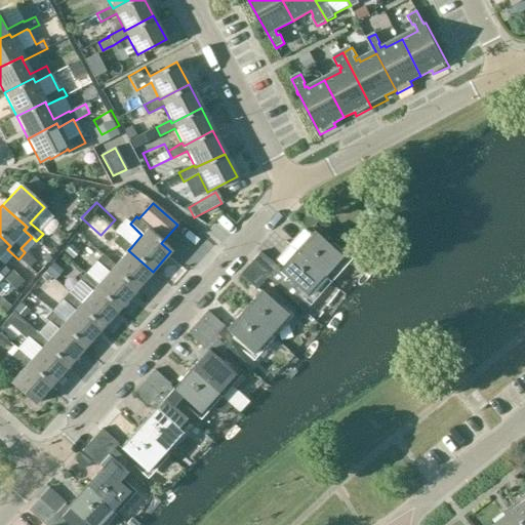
[(295,251),(322,276),(340,256),(313,232),(295,251)]
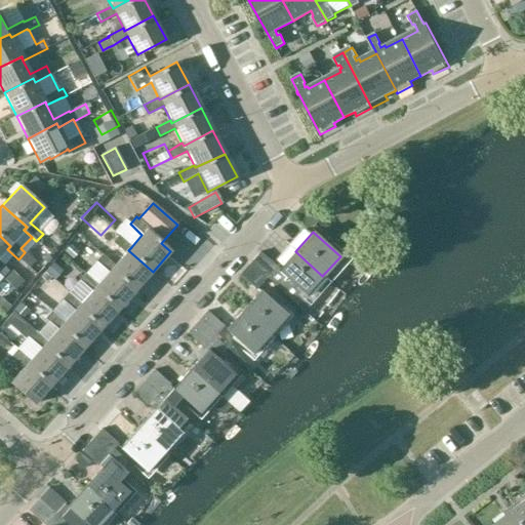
[(10,246),(0,236),(0,276),(16,291),(25,282),(11,270),(9,272),(0,263),(0,256),(7,249),(10,246)]
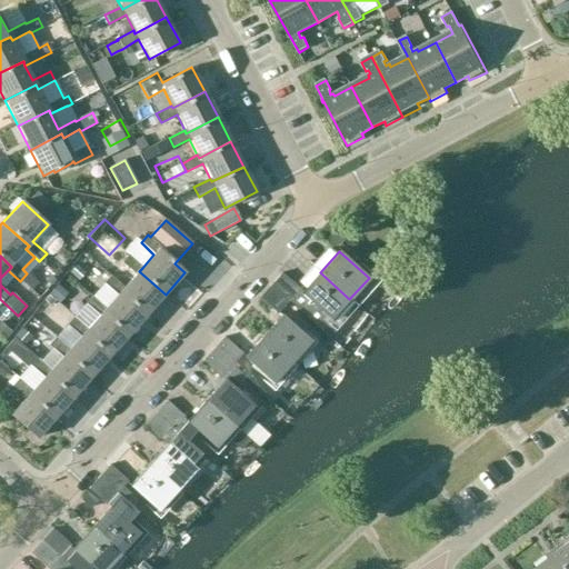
[(136,275),(123,287),(120,291),(148,315),(166,295),(139,271),(142,268),(129,256),(122,263),(136,275)]
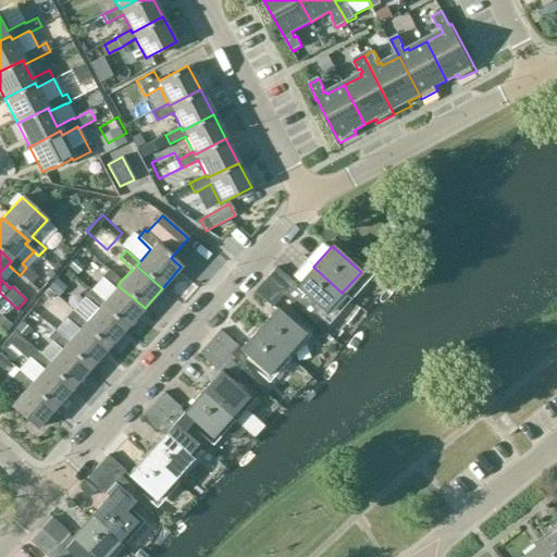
[(264,280),(283,296),(294,306),(316,325),(324,316),(323,313),(342,293),(313,267),(296,286),(275,268),(264,280)]
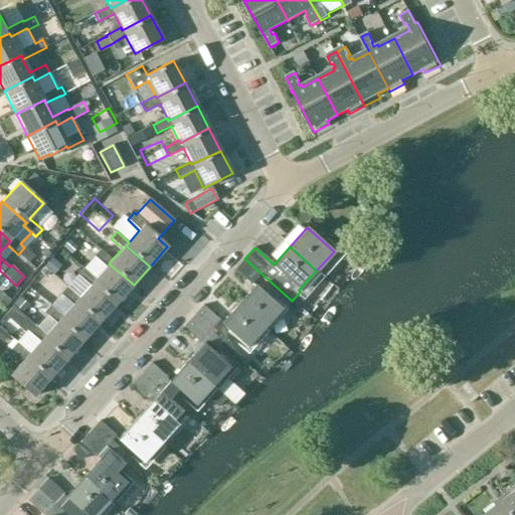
[(106,267),(96,279),(93,282),(117,303),(134,285),(109,264),(112,260),(101,249),(95,256),(106,267)]
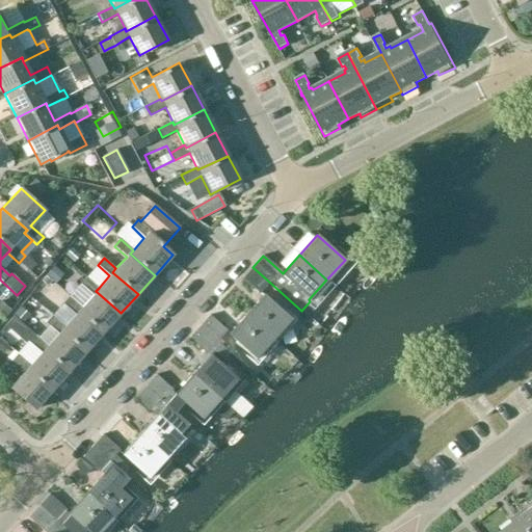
[(270,283),(253,267),(243,278),(260,294),(266,288),(270,283)]
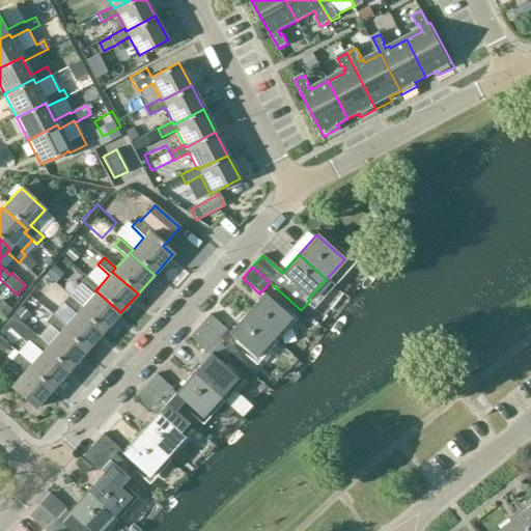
[(92,295),(82,307),(79,310),(103,332),(120,312),(95,290),(99,287),(86,276),(80,283),(92,295)]
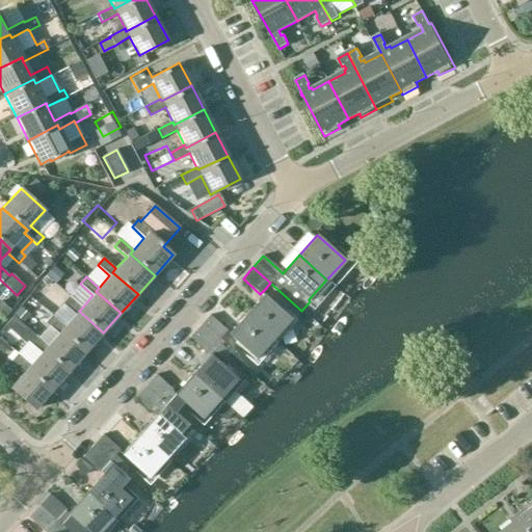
[(264,295),(245,315),(273,339),(291,319),(264,295)]
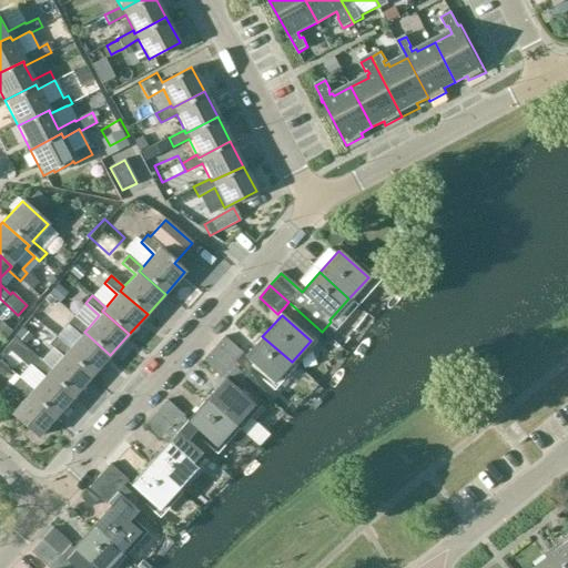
[(81,335),(69,348),(66,353),(92,376),(110,355),(84,332),(88,328),(74,316),(68,323),(81,335)]
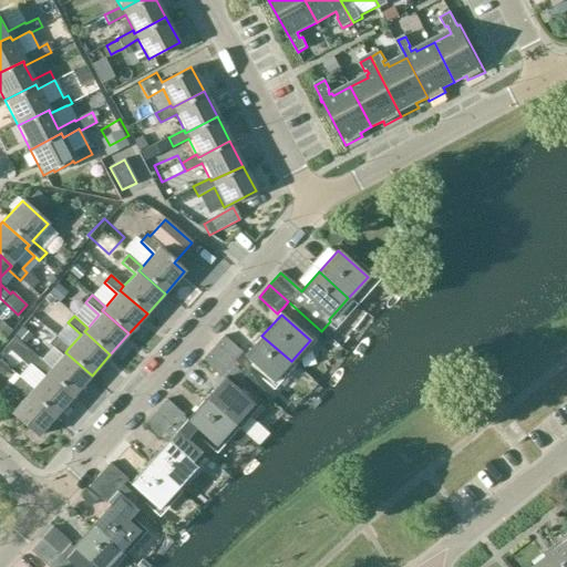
[(21,330),(31,339),(42,326),(32,317),(21,330)]
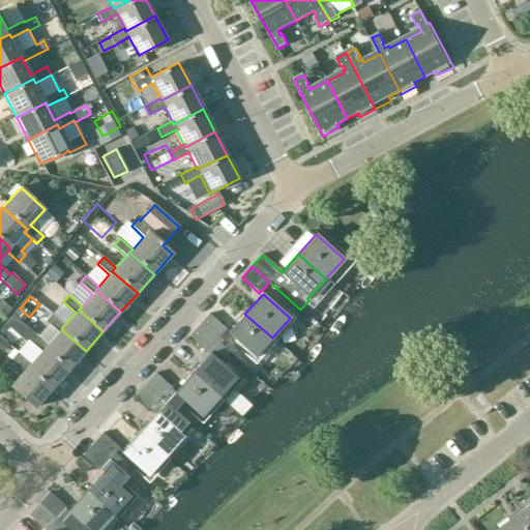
[(0,300),(0,313),(5,318),(12,311),(0,300)]
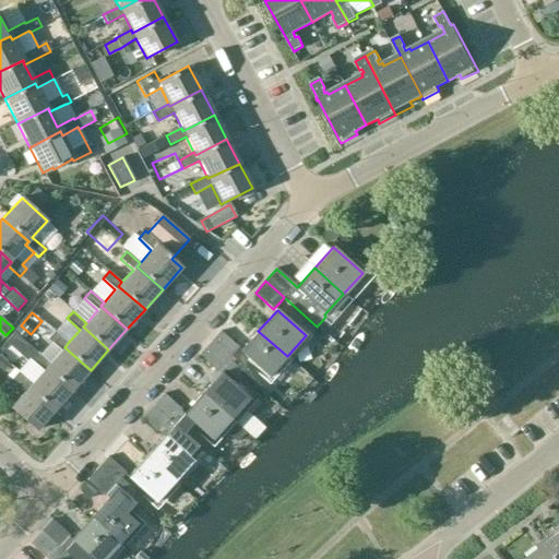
[(61,351),(50,363),(47,367),(73,390),(91,370),(64,347),(68,343),(55,331),(48,339),(61,351)]
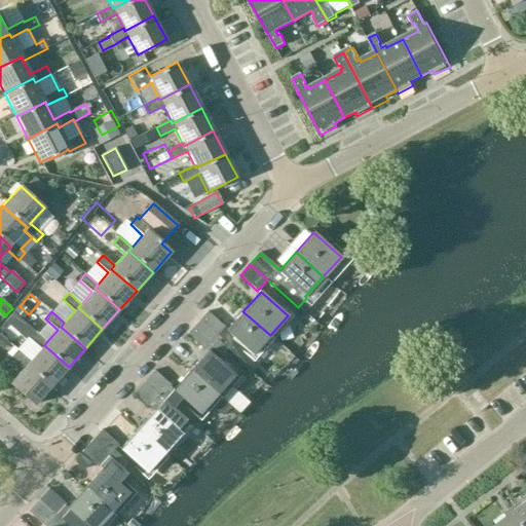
[(270,335),(242,311),(225,331),(252,355),(270,335)]
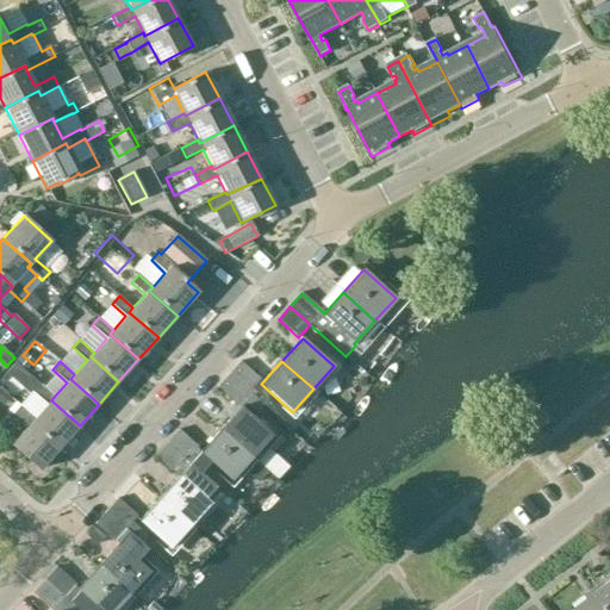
[(241,362),(229,375),(253,397),(254,397),(260,390),(255,386),(260,380),(241,362)]
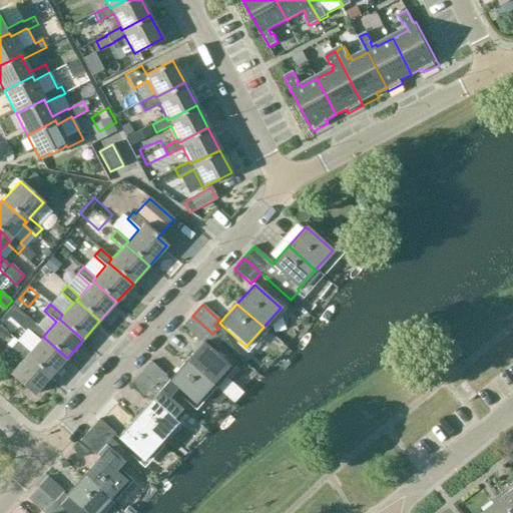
[(212,334),(192,316),(182,327),(199,342),(203,337),(215,348),(221,341),(213,334),(212,334)]
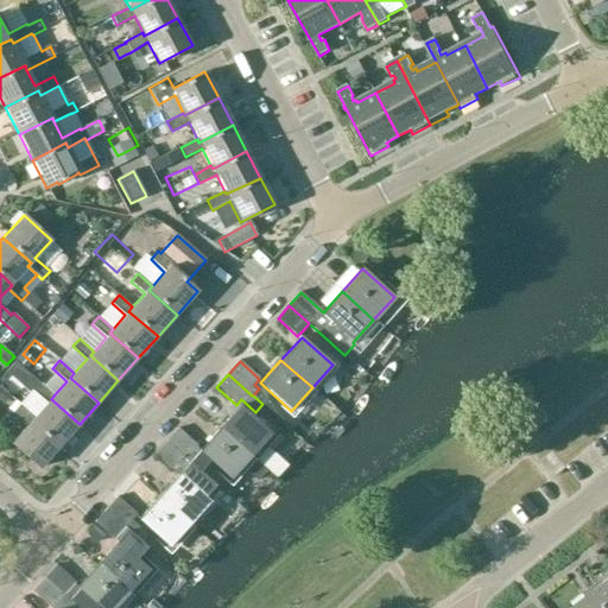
[(48,403),(35,418),(31,422),(59,447),(80,424),(51,399),(55,394),(40,382),(33,391),(48,403)]
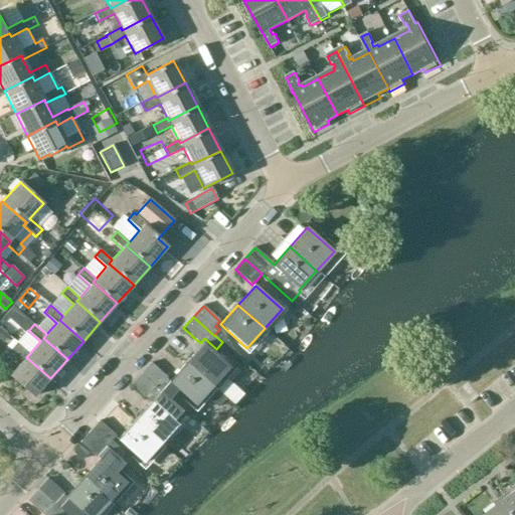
[(33,397),(50,378),(26,357),(29,354),(17,343),(11,350),(23,360),(9,376),(33,397)]
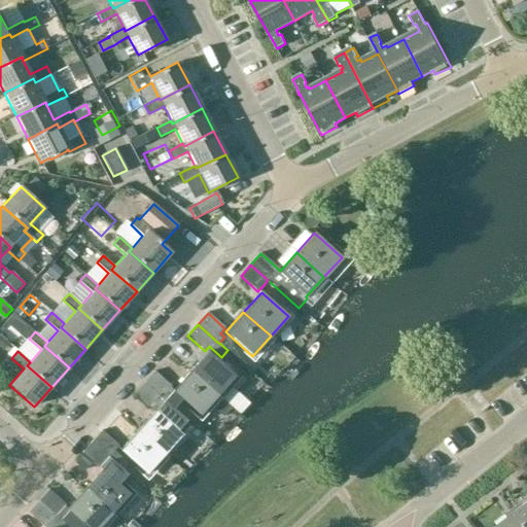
[(227,405),(237,393),(226,384),(235,375),(208,351),(190,371),(227,405)]
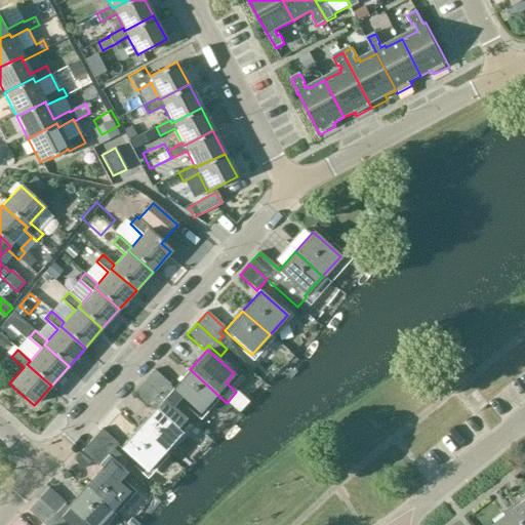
[(154,370),(144,381),(161,397),(172,407),(180,397),(199,413),(208,402),(223,415),(231,406),(227,403),(190,369),(172,389),(169,388),(171,386),(154,370)]
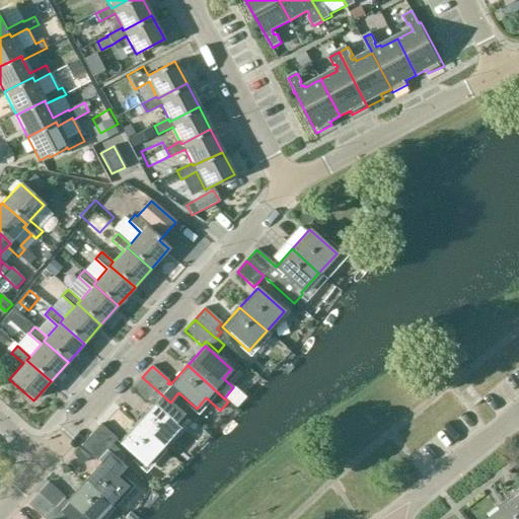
[(149,403),(159,392),(142,377),(133,388),(149,403)]
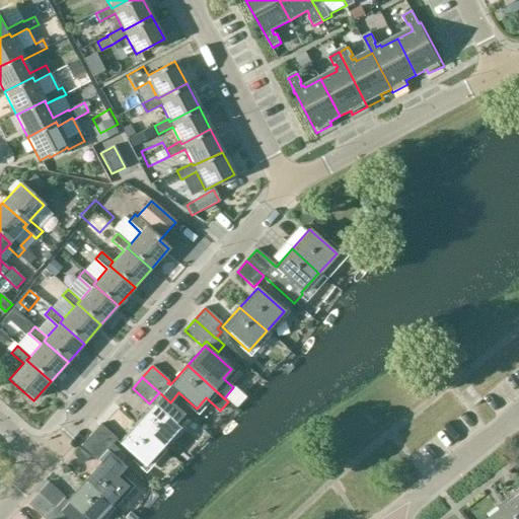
[(504,377),(495,382),(503,398),(512,394),(504,377)]
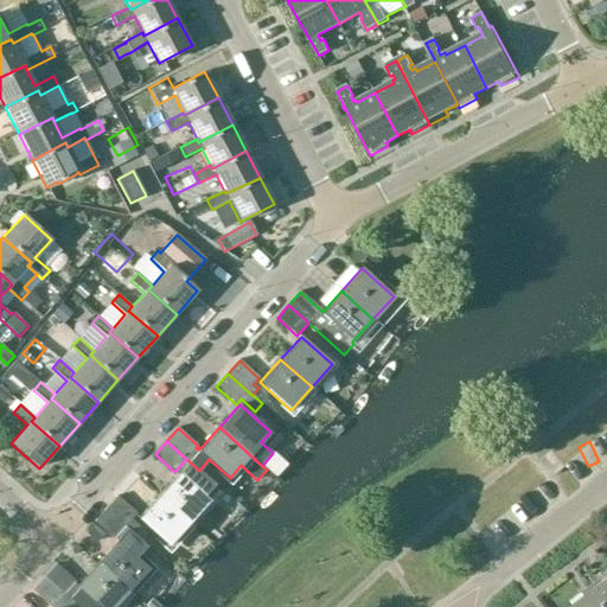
[(178,473),(158,496),(189,523),(209,500),(178,473)]
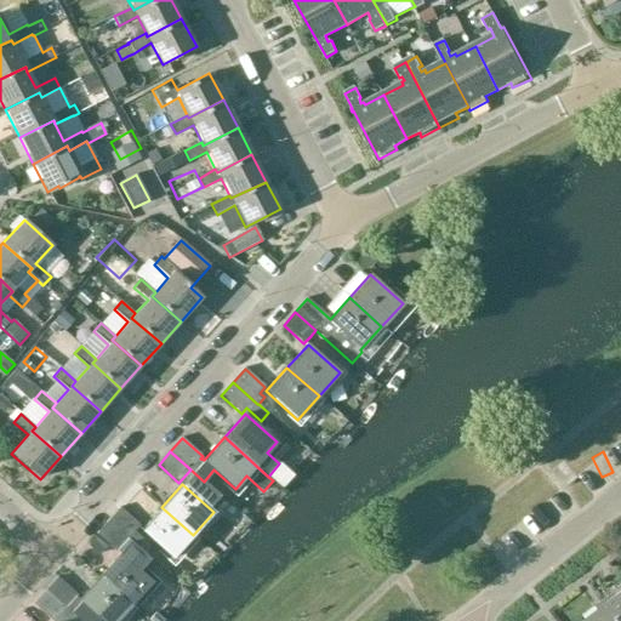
[(193,535),(161,507),(141,530),(172,559),(193,535)]
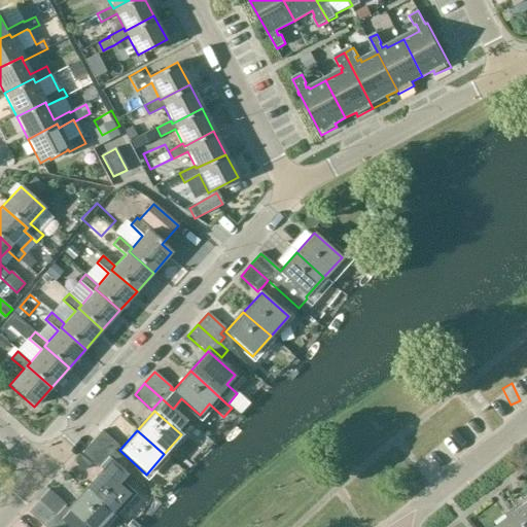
[(102,431),(92,443),(108,458),(109,457),(118,447),(102,431)]
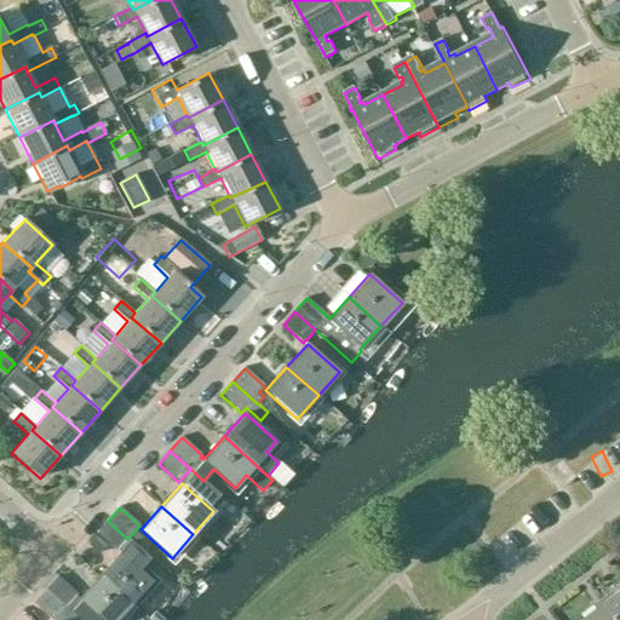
[(127,539),(108,521),(96,533),(116,552),(118,551),(120,554),(99,575),(131,604),(151,581),(135,566),(145,554),(128,538),(127,539)]
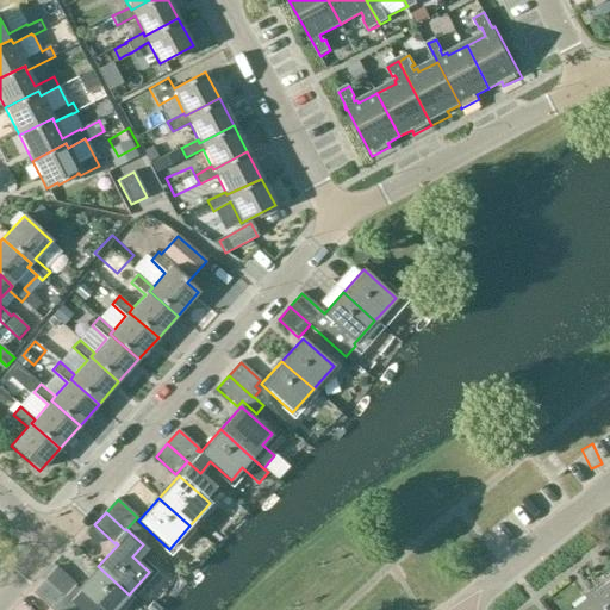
[(56,567),(44,580),(78,609),(95,609),(98,608),(99,609),(114,609),(129,595),(98,566),(79,587),(56,567)]
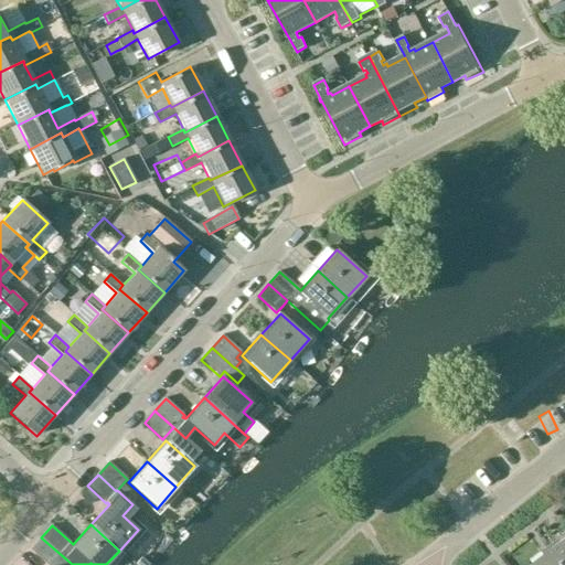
[(49,564),(60,554),(41,537),(31,550),(48,564),(49,564)]
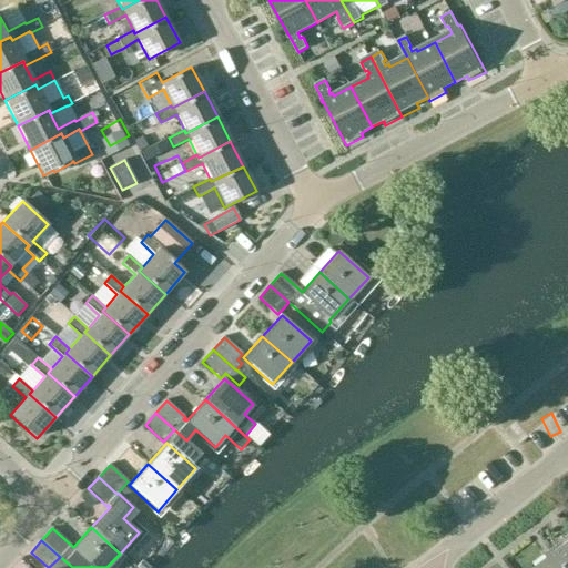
[(567,567),(567,541),(556,553),(567,567)]
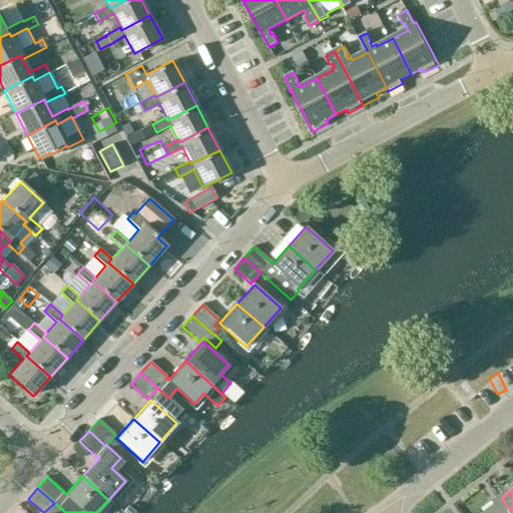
[(512,512),(502,499),(483,512),(512,512)]
